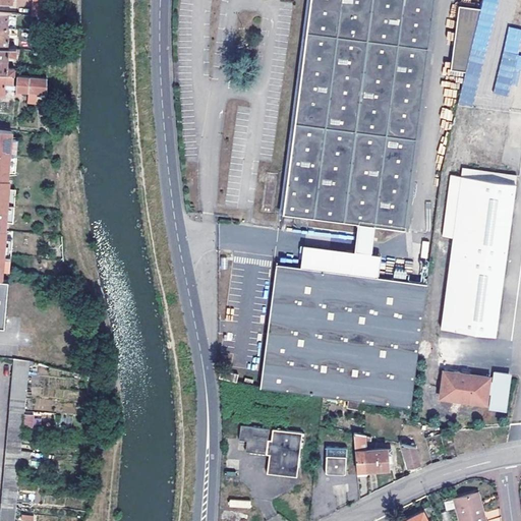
[(48,12),(49,1),(38,0),(31,0),(31,11),(48,12)]
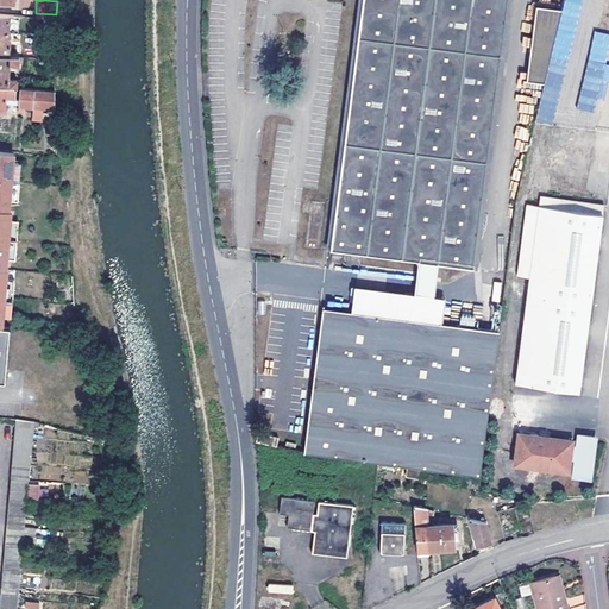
[(363,0),(332,250),(418,261),(438,263),(475,268),(508,0),(363,0)]
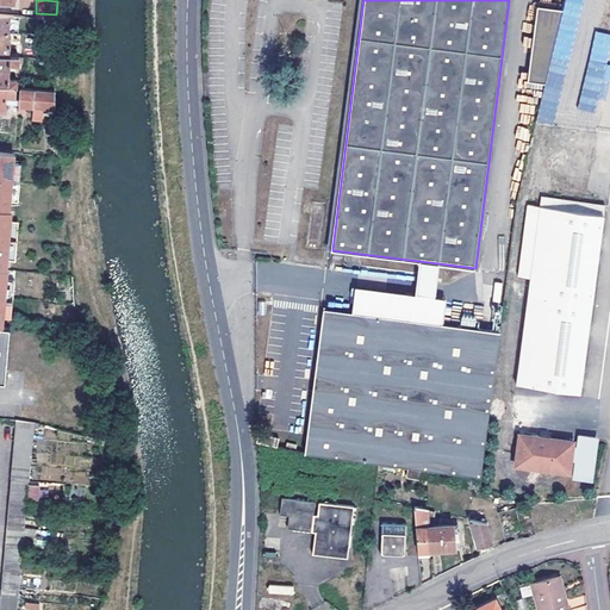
[(545,82),(561,10),(537,6),(528,81),(545,82)]
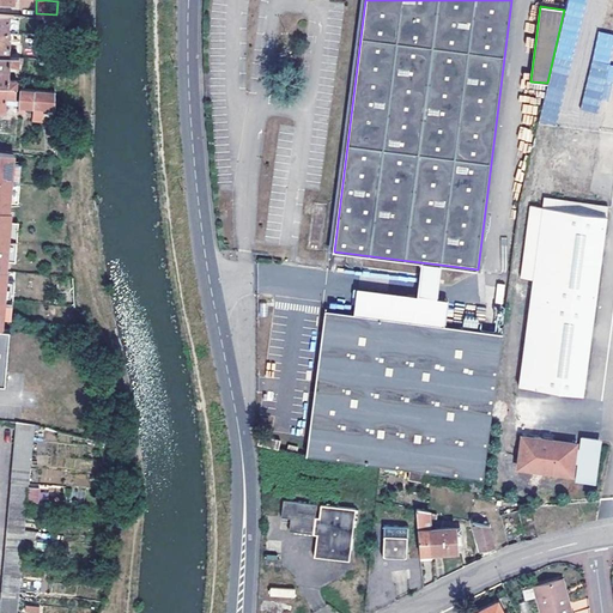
[(0,31),(11,34),(12,14),(0,13),(0,31)]
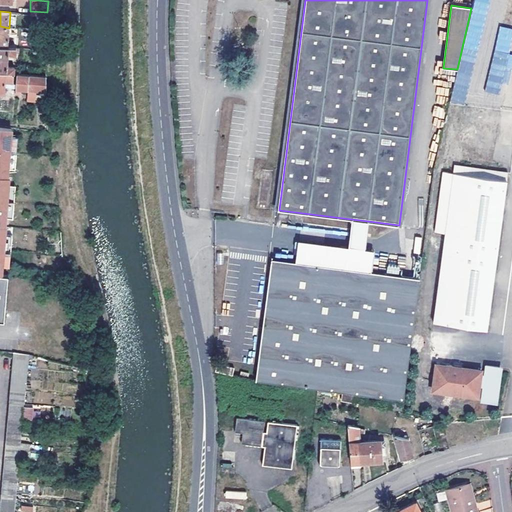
[(0,46),(9,48),(11,28),(9,28),(0,26),(0,46)]
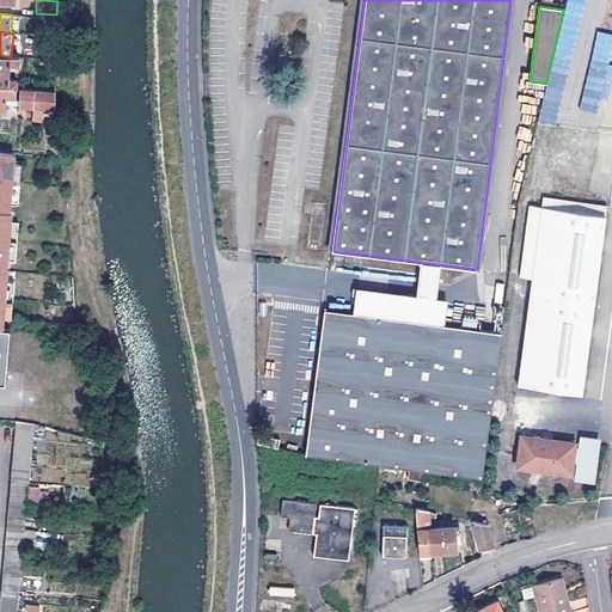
[(611,34),(597,31),(581,110),(598,114),(600,99),(609,102),(611,81),(611,65),(609,65),(611,48),(611,34)]
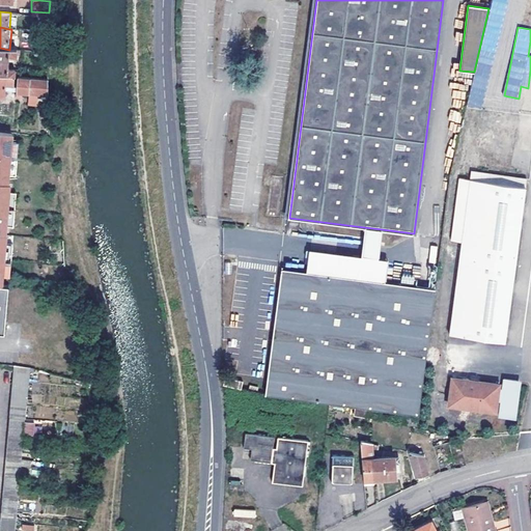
[(17,58),(18,50),(9,50),(0,48),(0,74),(16,76),(17,68),(8,67),(8,58),(17,58)]
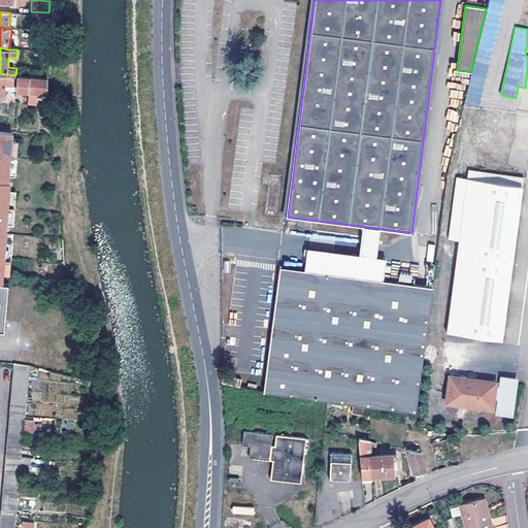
[(14,86),(15,75),(0,73),(0,96),(4,97),(5,86),(14,86)]
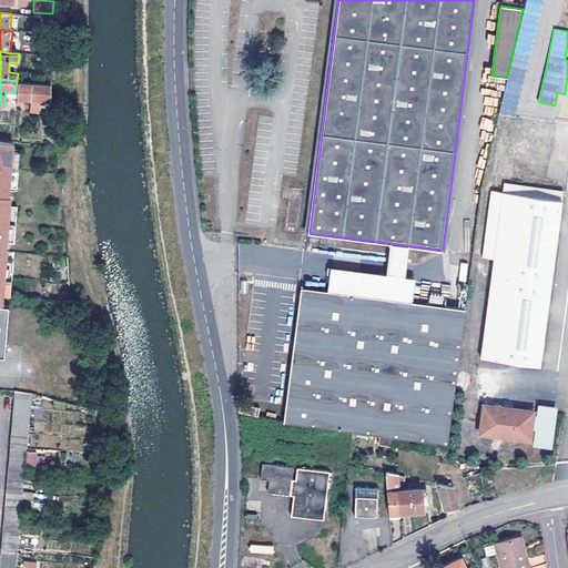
[(22,81),(20,98),(54,101),(54,84),(22,81)]
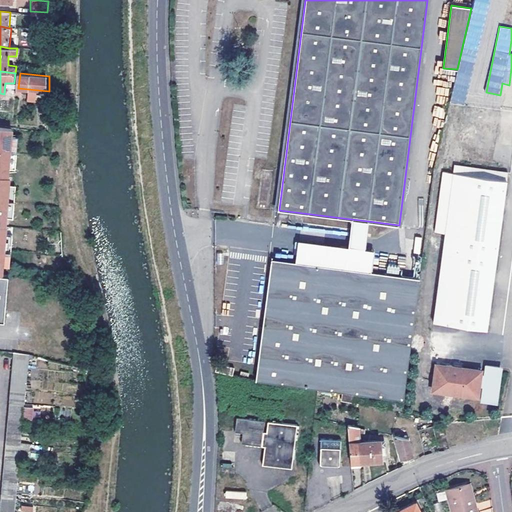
[(49,114),(49,101),(41,102),(41,114),(49,114)]
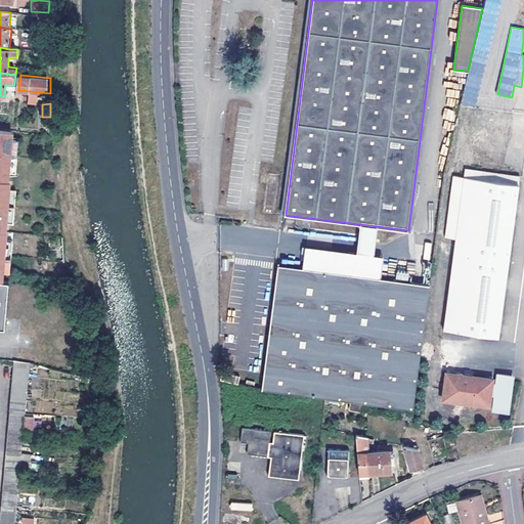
[(0,154),(8,155),(9,137),(10,130),(0,128),(0,154)]
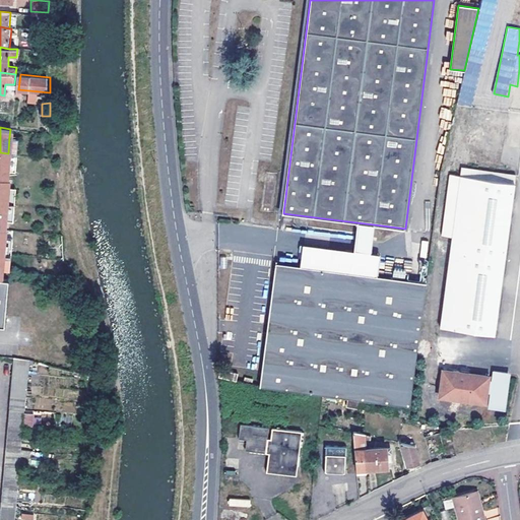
[(17,137),(9,136),(8,153),(15,154),(17,137)]
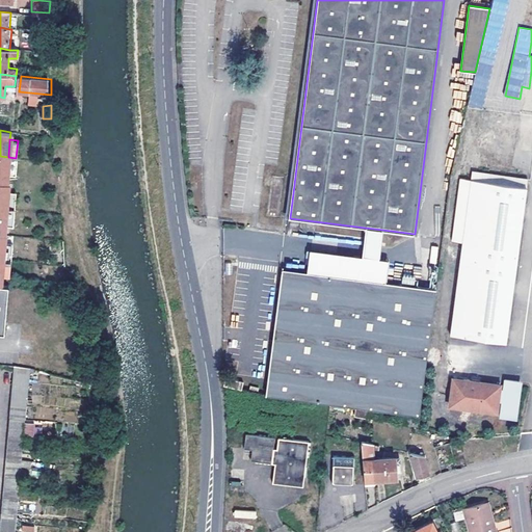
[(16,158),(8,157),(6,176),(15,176),(16,158)]
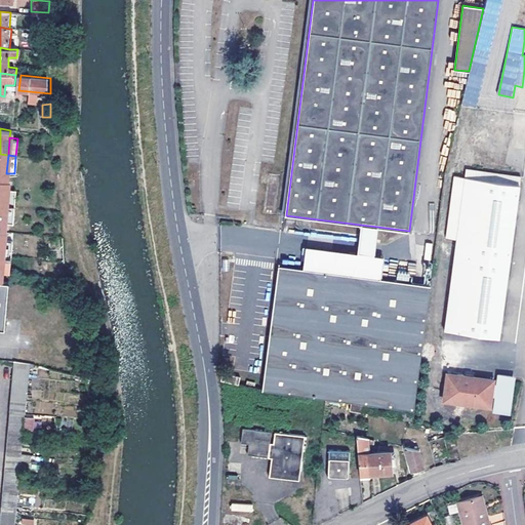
[(523,171),(469,163),(468,173),(456,171),(448,234),(459,235),(448,330),(501,336),(523,171)]
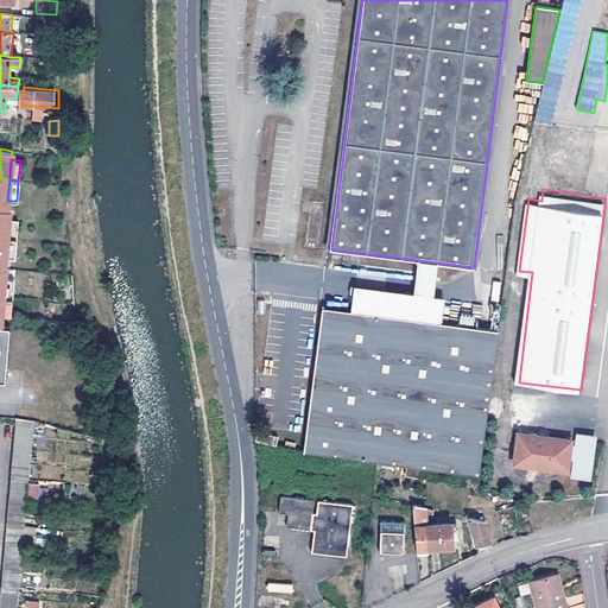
[(17,219),(8,219),(6,239),(16,239),(17,219)]
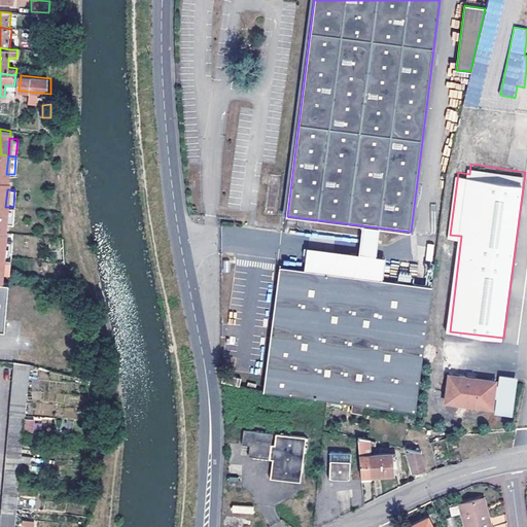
[(13,207),(5,207),(4,224),(11,225),(13,207)]
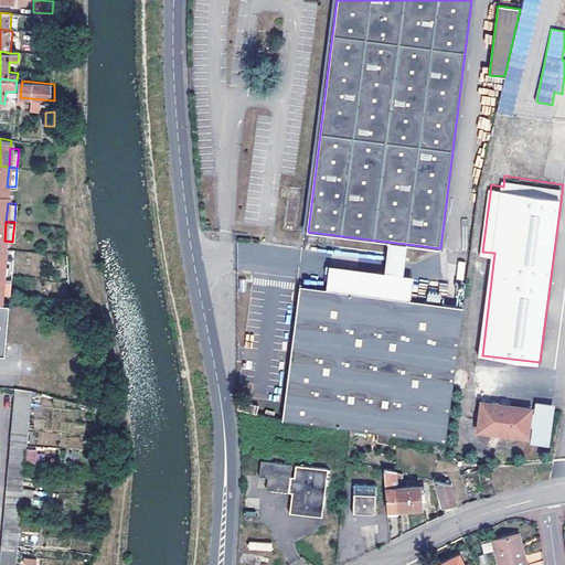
[(387,242),(383,272),(329,265),(326,289),(409,300),(413,276),(402,274),(406,244),(387,242)]
